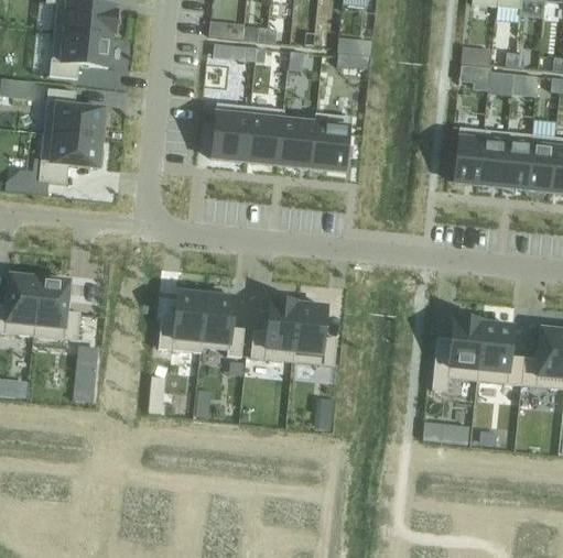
[(46,0),(46,3),(56,3),(53,31),(111,37),(115,7),(85,4),(85,0),(46,0)]
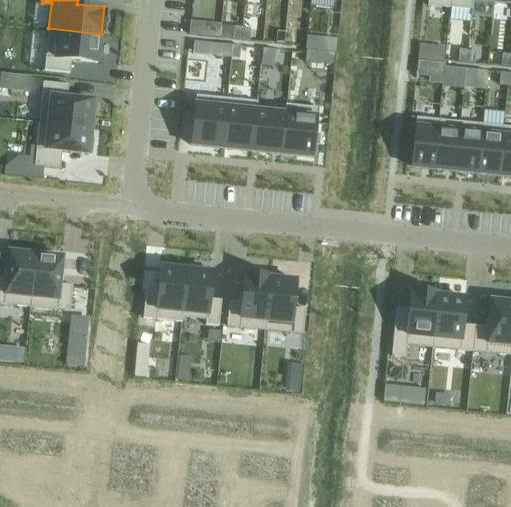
[(190,19),(189,32),(197,32),(198,20),(190,19)]
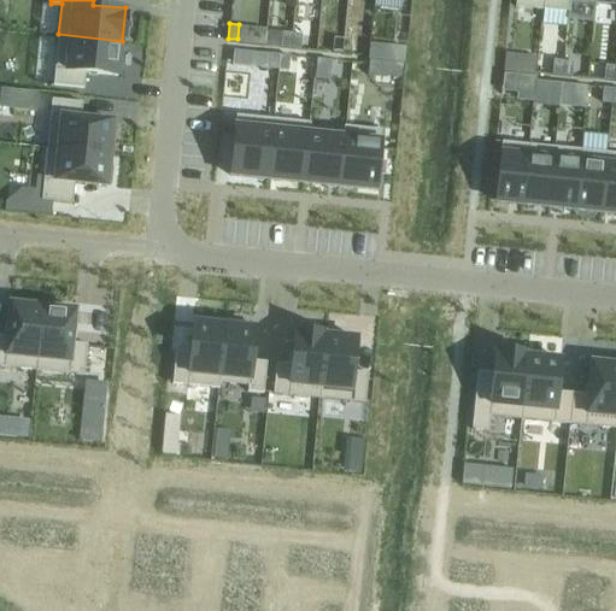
[(282,29),(281,43),(292,45),(293,30),(282,29)]
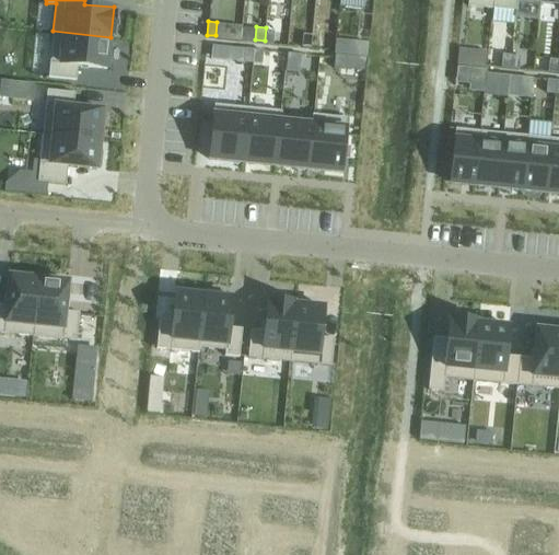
[(266,27),(265,41),(272,42),(275,29),(266,27)]
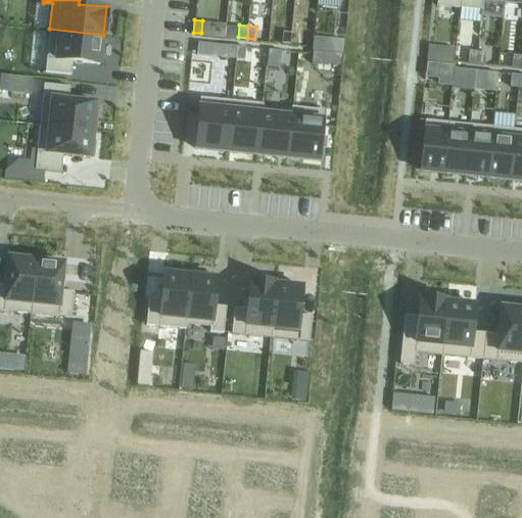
[(49,29),(46,69),(72,73),(74,59),(101,62),(103,35),(49,29)]
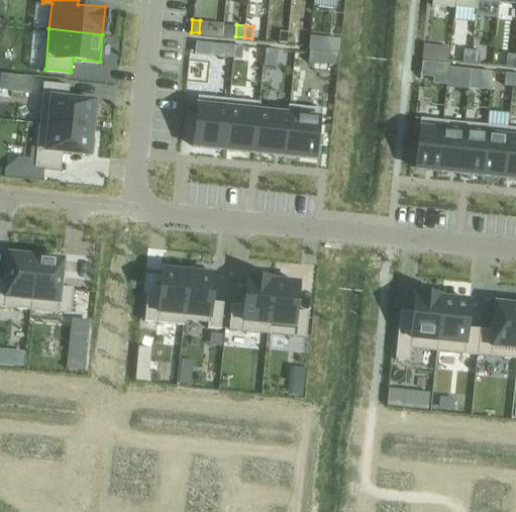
[(280,28),(279,40),(287,41),(289,29),(280,28)]
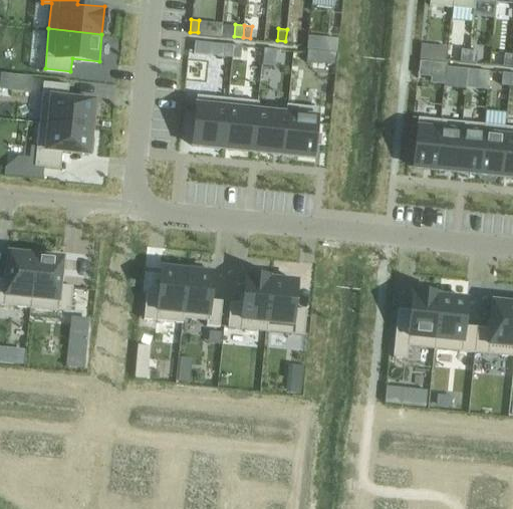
[(225,42),(224,54),(233,55),(234,43),(225,42)]
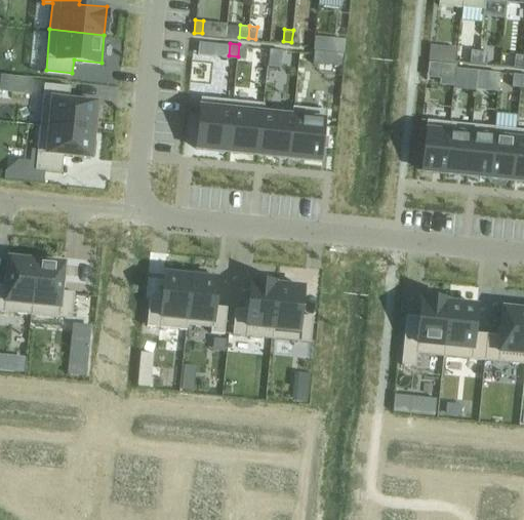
[(239,44),(238,56),(246,57),(246,56),(247,45),(239,44)]
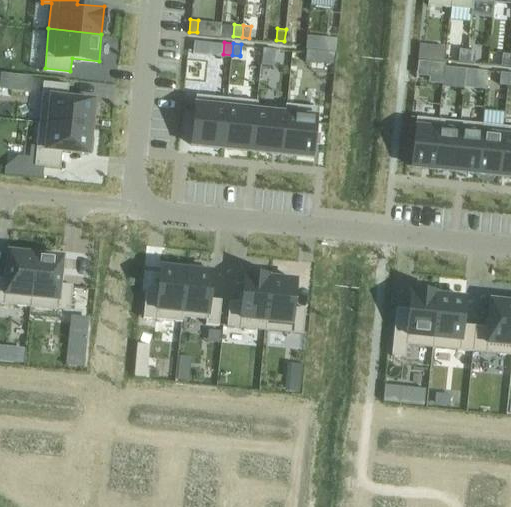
[(290,46),(289,58),(296,59),(298,46),(290,46)]
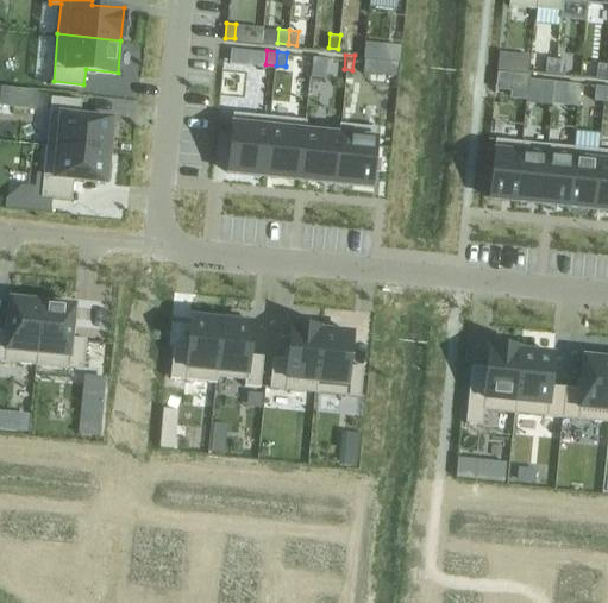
[(355,55),(352,70),(363,70),(364,56),(355,55)]
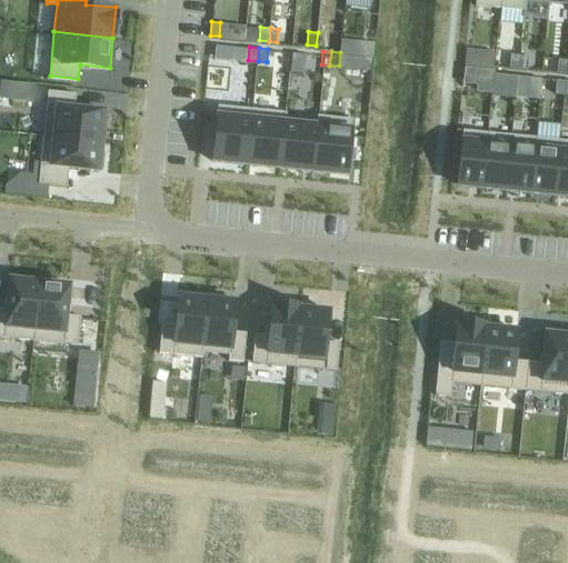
[(511,51),(510,66),(519,67),(521,52),(511,51)]
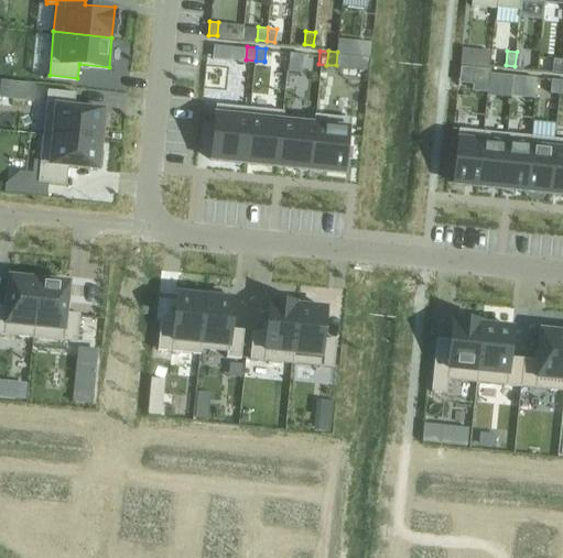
[(517,52),(515,66),(523,66),(524,53),(517,52)]
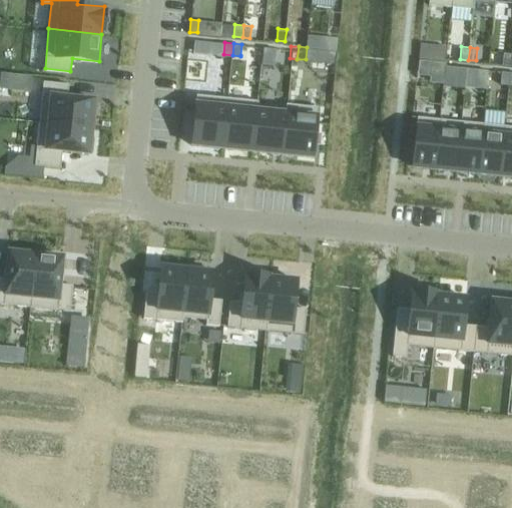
[(504,51),(502,63),(510,64),(511,52),(504,51)]
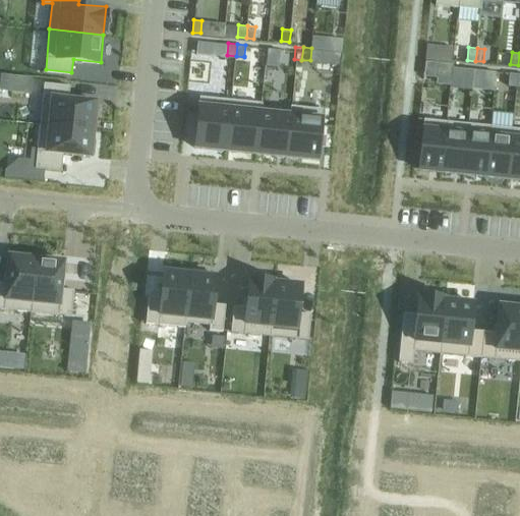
[(445,61),(444,74),(452,74),(453,62),(445,61)]
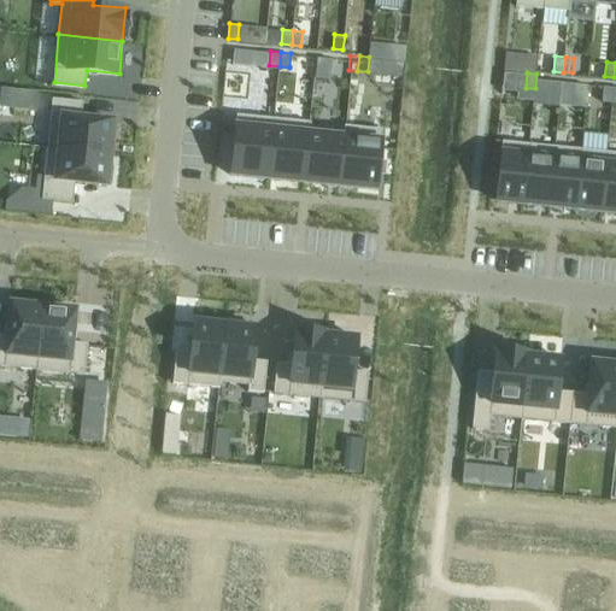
[(552,80),(550,99),(559,99),(562,81),(552,80)]
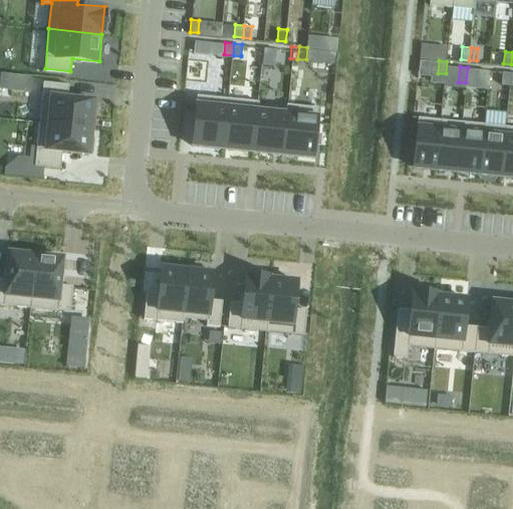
[(478,68),(476,83),(488,85),(489,69),(478,68)]
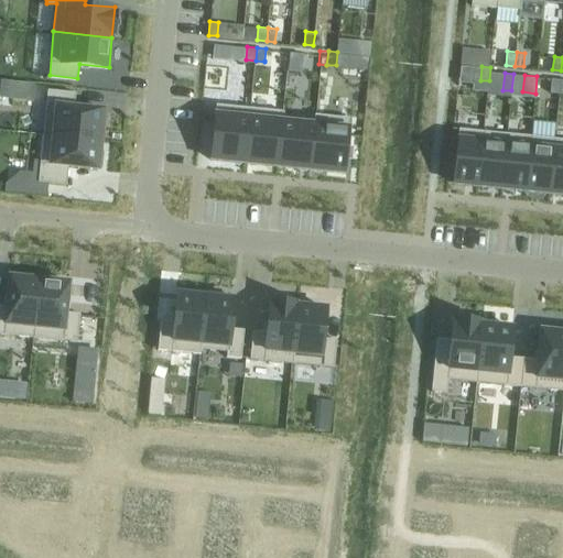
[(552,77),(551,90),(560,91),(561,78),(552,77)]
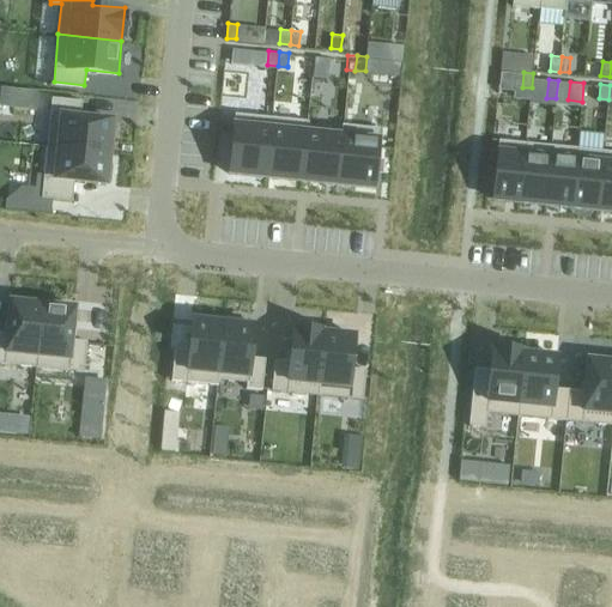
[(48,143),(48,144),(109,150),(113,115),(97,113),(80,111),(82,98),(53,96),(48,143)]
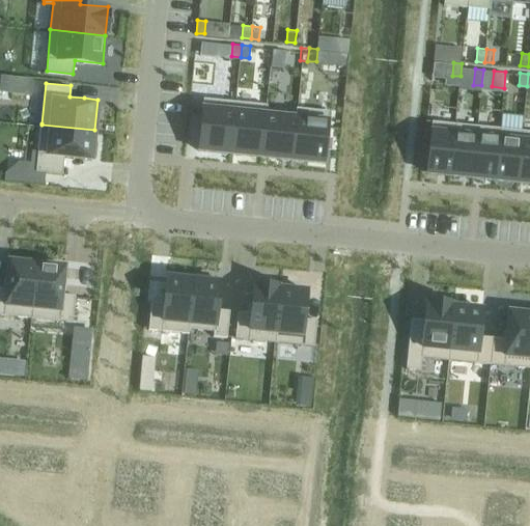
[(199,147),(230,150),(234,109),(235,100),(203,97),(199,147)]
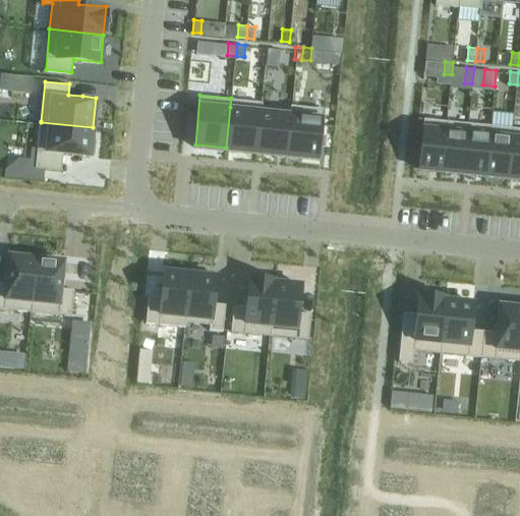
[(230,107),(226,148),(256,151),(257,151),(261,111),(262,108),(262,101),(231,98),(230,107)]
